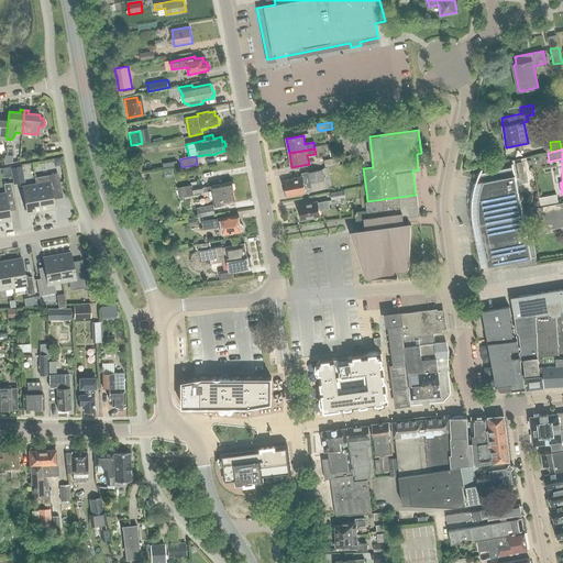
[(61,157),(53,159),(54,167),(62,165),(61,157)]
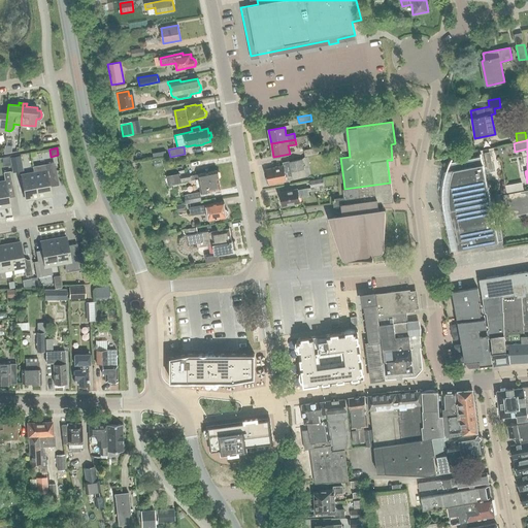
[(317,147),(303,150),(305,157),(318,155),(317,147)]
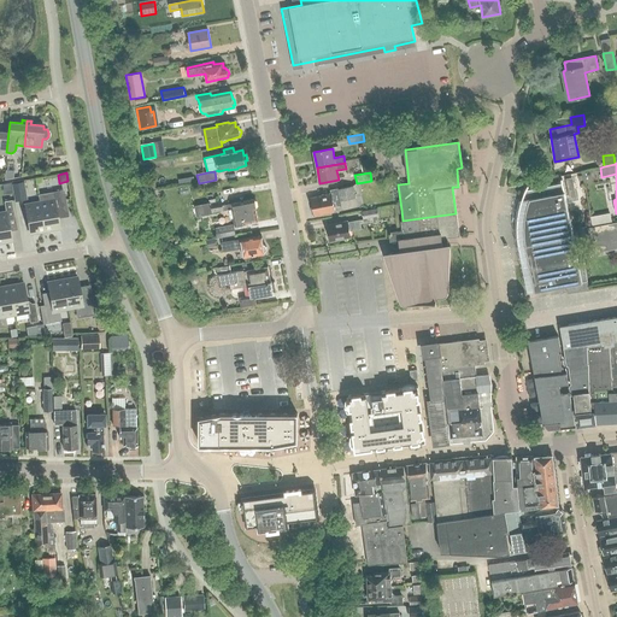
[(569,200),(577,199),(573,176),(564,177),(569,200)]
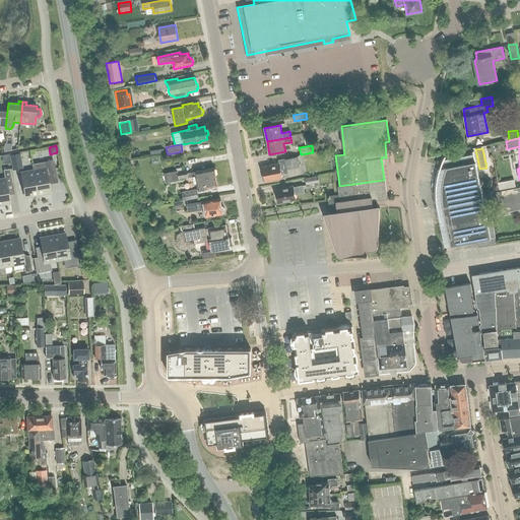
[(473,151),(473,154),(444,159),(445,156),(444,158),(443,161),(442,164),(441,166),(440,169),(439,171),(438,174),(438,176),(437,179),(437,182),(437,184),(436,187),(436,189),(436,192),(436,194),(436,197),(437,200),(437,202),(437,205),(440,221),(446,220),(449,237),(448,238),(450,247),(455,246),(454,245),(476,241),(478,247),(497,244),(492,221),(488,221),(482,198),(473,151)]
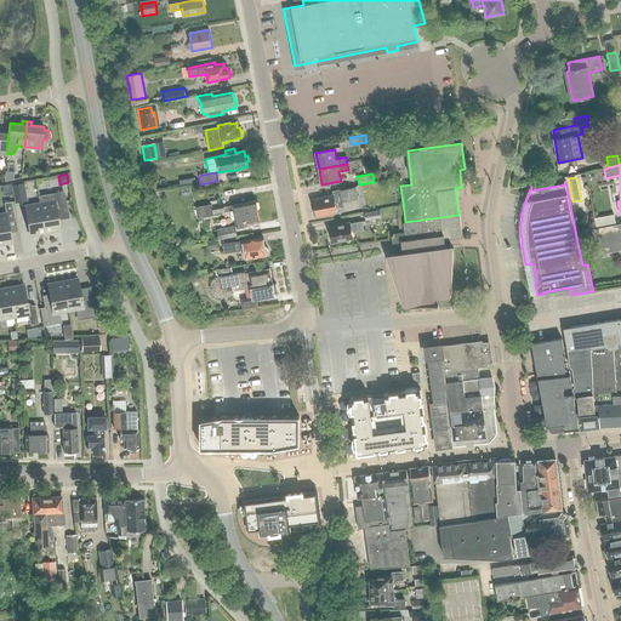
[(11,186),(15,203),(27,200),(23,183),(11,186)]
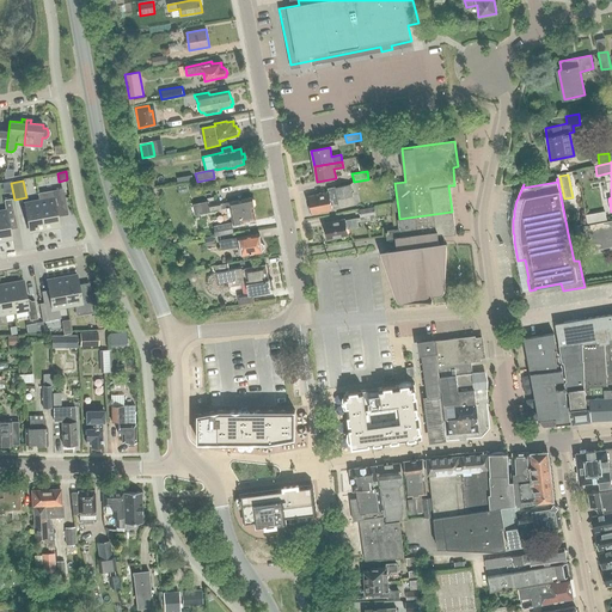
[(308,197),(310,207),(308,207),(310,214),(312,213),(312,214),(324,212),(324,213),(331,212),(331,207),(338,206),(337,199),(350,196),(349,187),(328,190),(329,193),(318,195),(318,196),(308,197)]
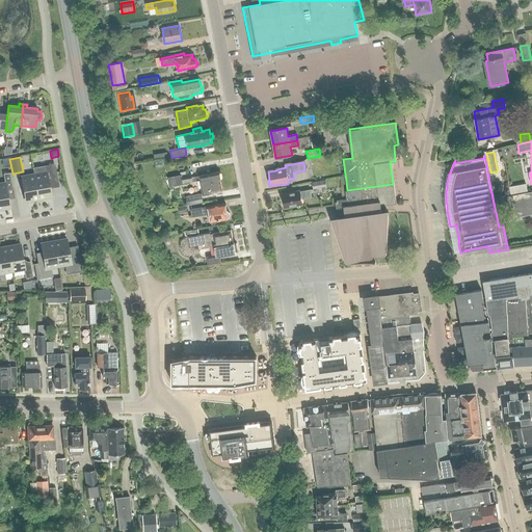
[(47,173),(33,175),(38,200),(51,197),(48,178),(56,177),(54,165),(46,166),(47,173)]
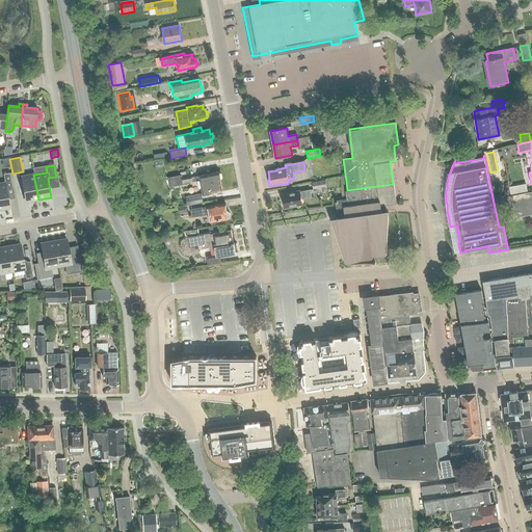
[(218,173),(198,176),(191,178),(190,174),(167,179),(169,187),(179,185),(179,184),(192,181),(192,182),(197,181),(198,188),(202,188),(203,194),(221,190),(220,181),(221,181),(220,179),(222,178),(221,175),(219,174),(218,173)]
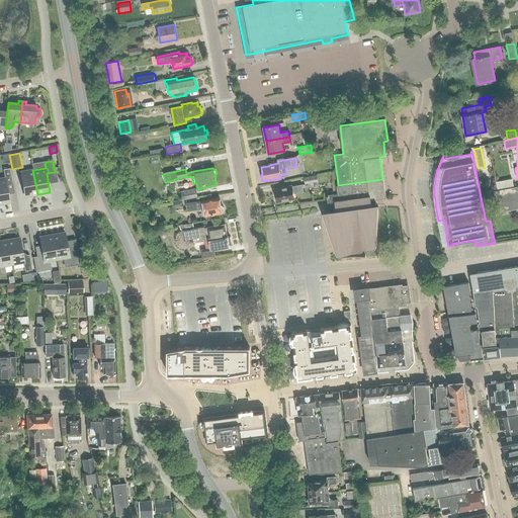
[(4,178),(0,178),(0,203),(9,202),(6,184),(12,183),(9,169),(3,170),(4,178)]
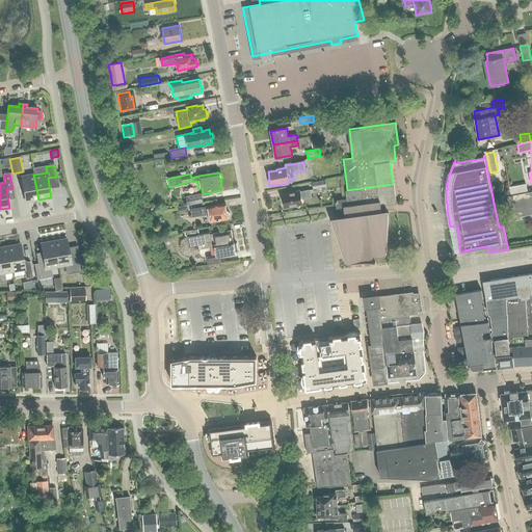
[(38,200),(33,175),(21,177),(25,203),(38,200)]
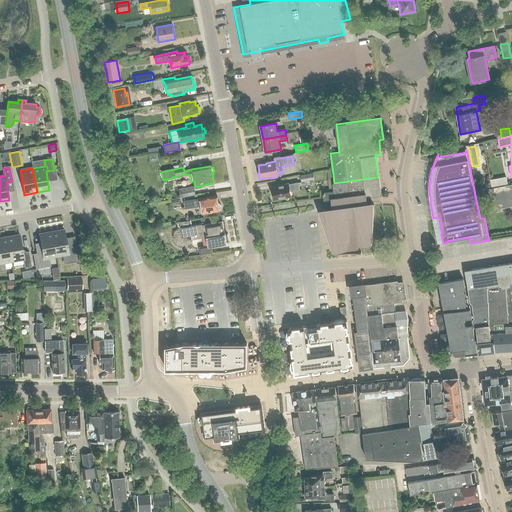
[(314,179),(313,177),(313,173),(300,176),(301,182),(314,179)]
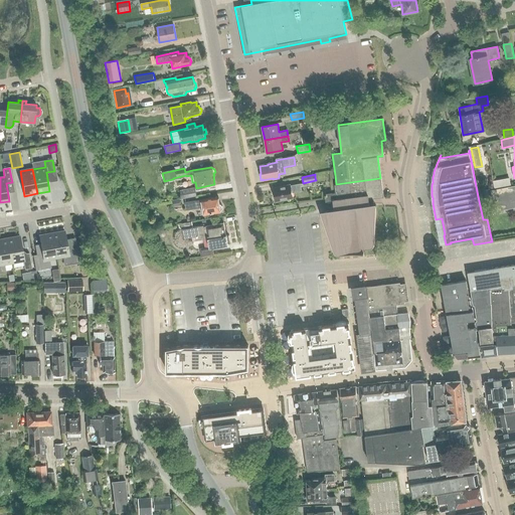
[(382,196),(380,178),(336,184),(334,184),(335,192),(325,194),(327,211),(321,213),(332,248),(334,251),(337,253),(341,253),(363,251),(363,248),(370,247),(372,246),(373,244),(374,242),(376,205),(369,205),(368,198),(382,196)]
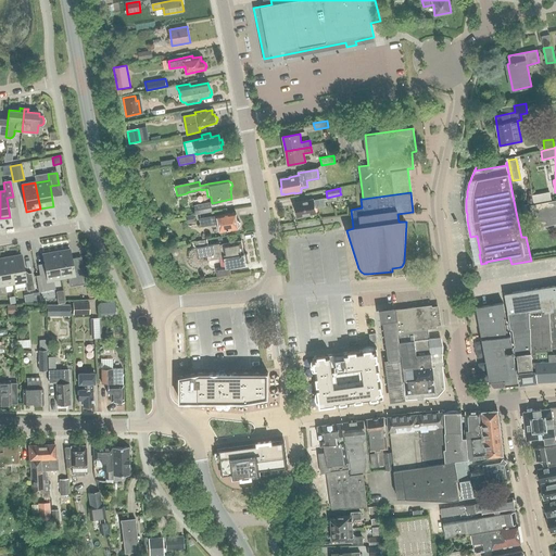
[(533,203),(552,200),(550,192),(532,196),(533,203)]
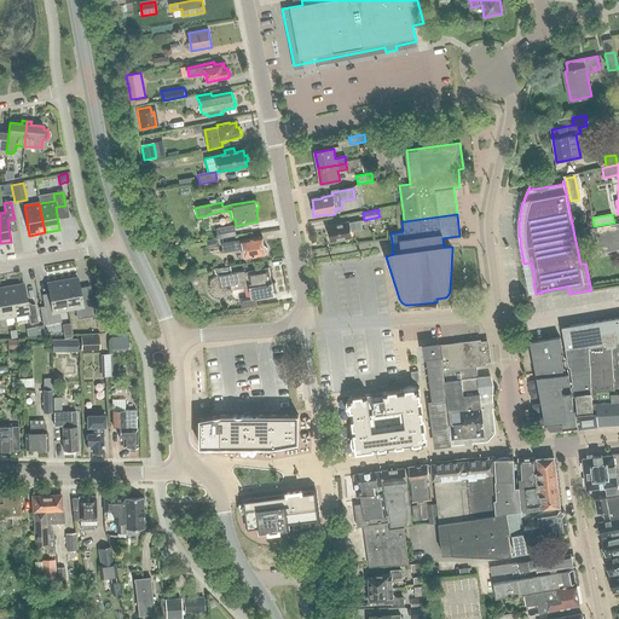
[(342,224),(329,226),(331,241),(352,238),(351,232),(362,230),(360,221),(348,224),(348,223),(342,224)]
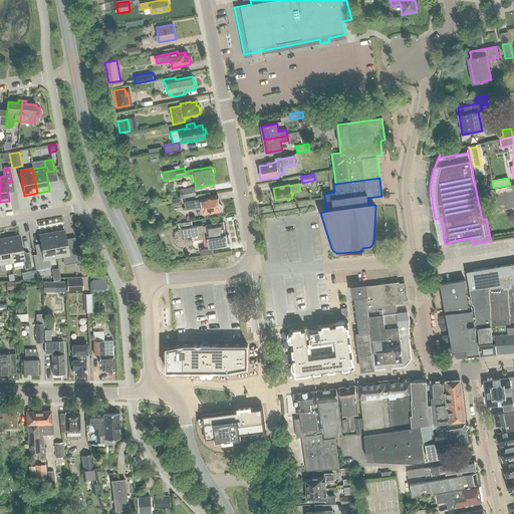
[(194,188),(180,191),(181,198),(195,196),(194,188)]
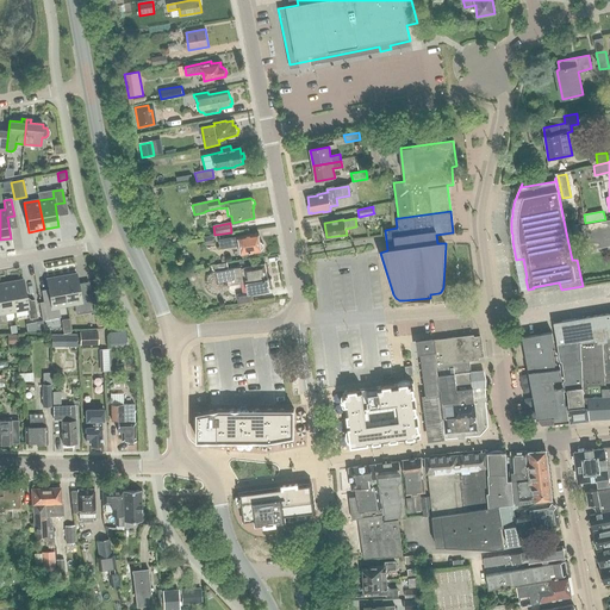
[(599,223),(582,226),(585,249),(599,247),(598,237),(603,236),(599,223)]
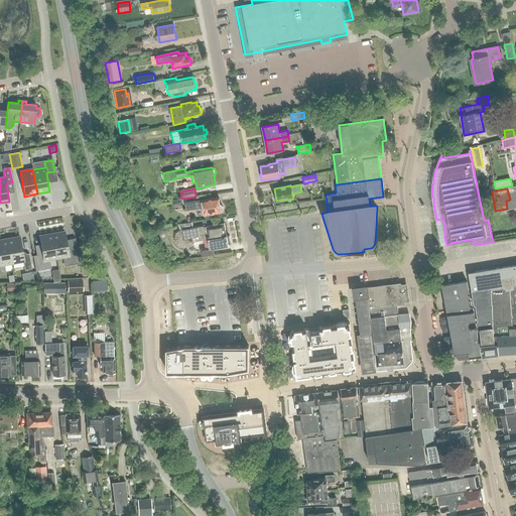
[(221,213),(221,212),(222,212),(223,210),(223,208),(222,206),(221,205),(219,204),(218,198),(184,203),(186,211),(203,208),(204,216),(221,213)]
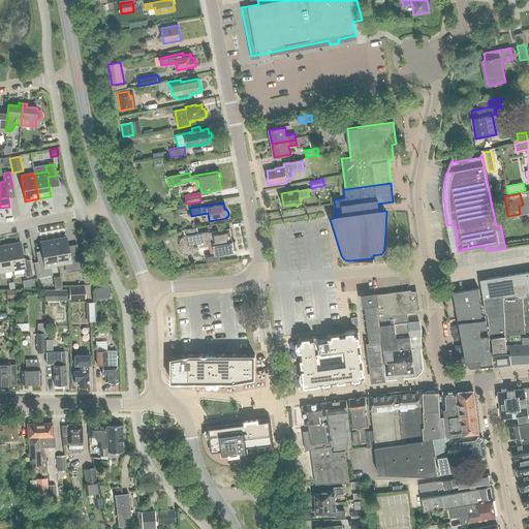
[(184,234),(187,236),(189,245),(196,244),(197,248),(213,245),(214,254),(205,256),(207,265),(219,262),(217,254),(234,251),(234,250),(236,250),(235,243),(232,243),(232,242),(231,242),(229,229),(213,232),(210,230),(206,230),(207,231),(198,234),(197,227),(183,230),(184,234)]
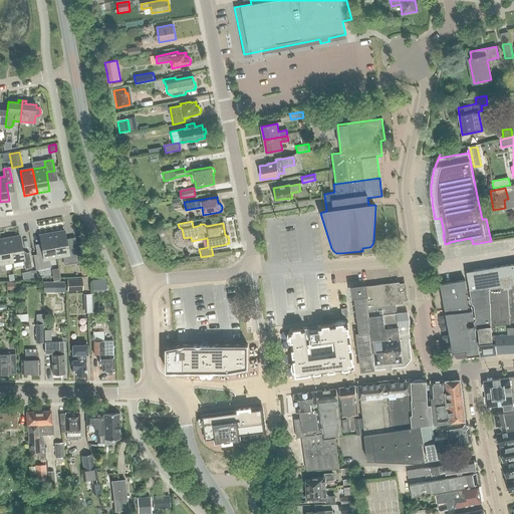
[(64,231),(51,233),(56,258),(63,257),(64,265),(78,262),(75,248),(67,249),(64,231)]
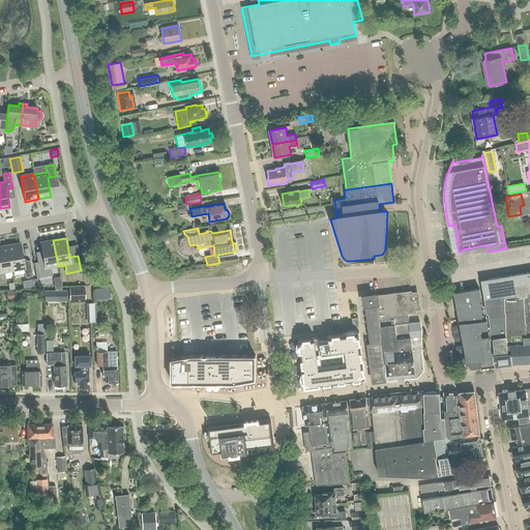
[(51,267),(58,266),(53,240),(40,243),(43,262),(37,263),(40,278),(52,275),(51,267)]
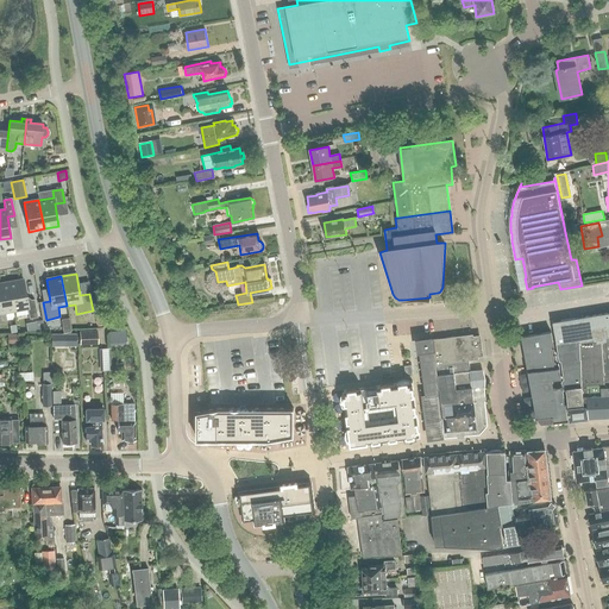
[(23,280),(8,282),(13,312),(27,309),(29,319),(37,318),(33,300),(26,301),(23,280)]
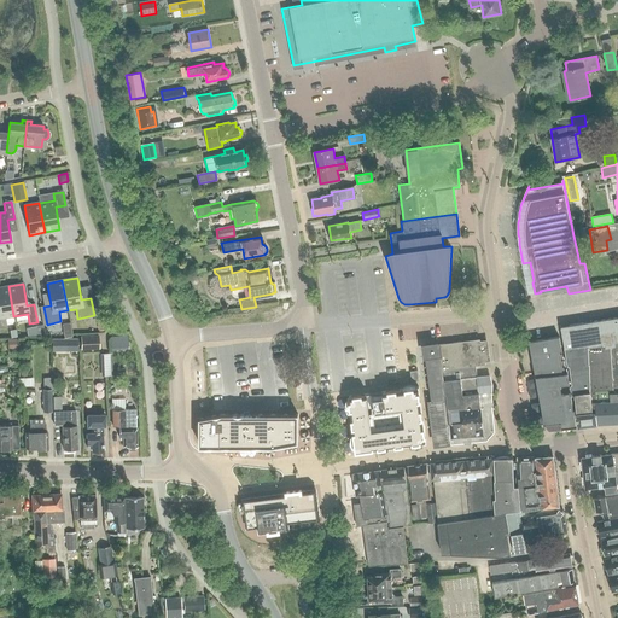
[(5,318),(13,316),(9,286),(0,287),(0,328),(6,327),(5,318)]
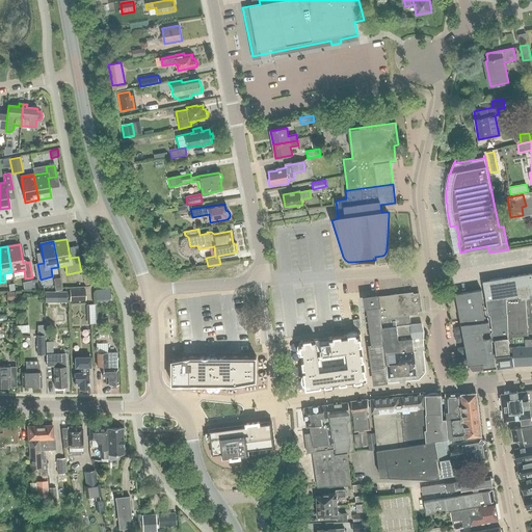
[(530,294),(531,293),(531,273),(483,282),(486,301),(506,298),(521,296),(521,299),(526,298),(530,297),(530,294)]
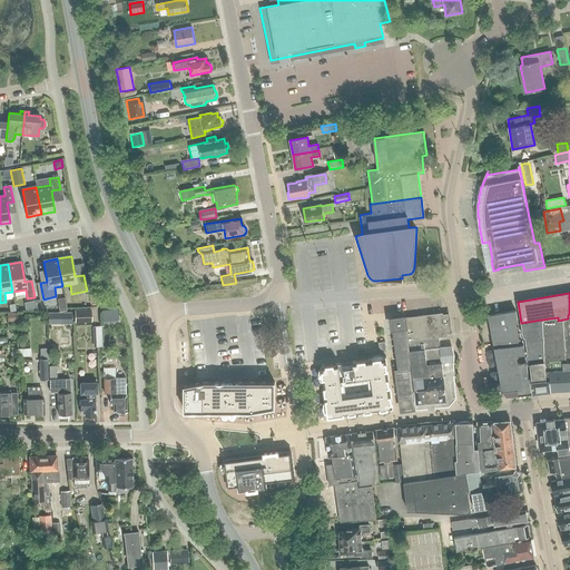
[(118,320),(117,308),(101,311),(102,321),(118,320)]
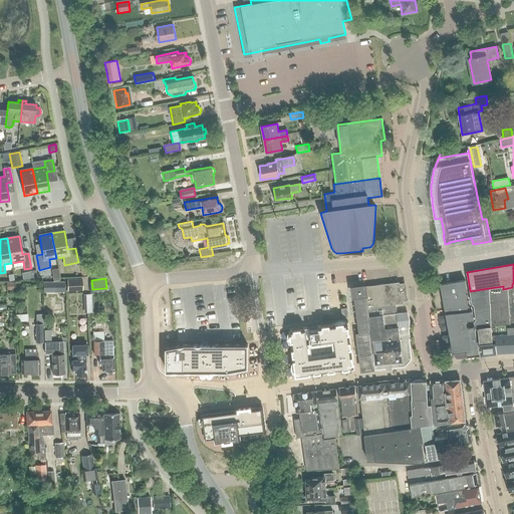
[(81,289),(81,279),(67,280),(67,290),(81,289)]
